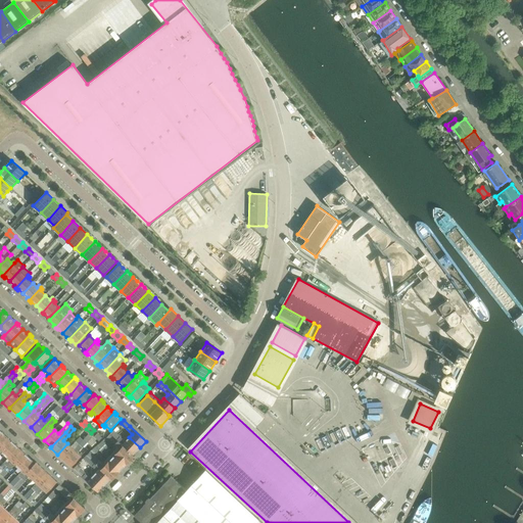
[(140,447),(129,437),(125,441),(119,435),(119,434),(113,430),(110,434),(117,441),(133,456),(140,447)]
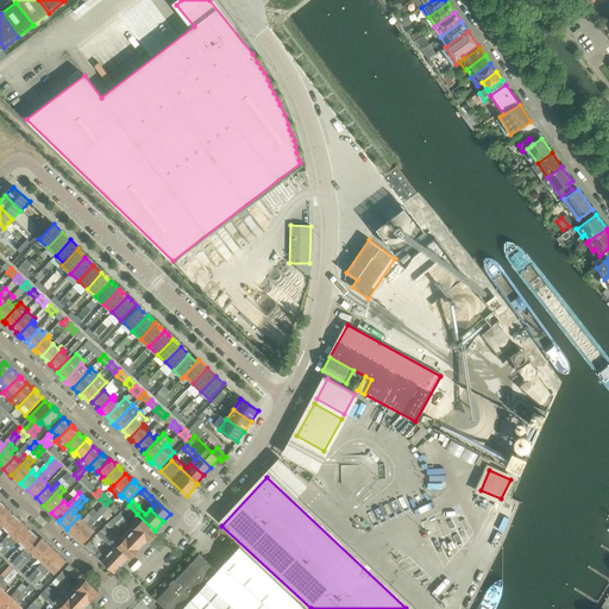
[(1,502),(0,503),(0,520),(10,510),(1,502)]
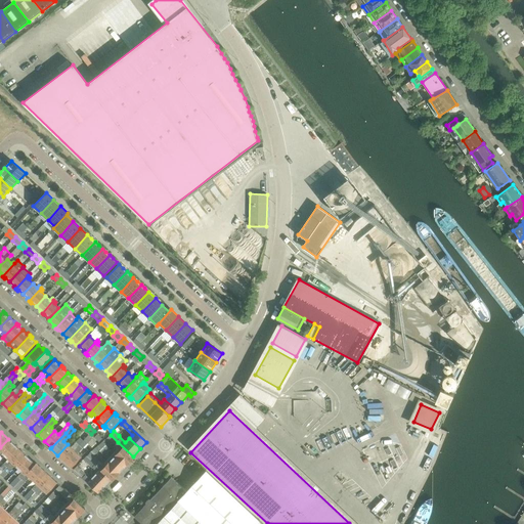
[(102,439),(97,434),(94,437),(99,442),(102,439)]
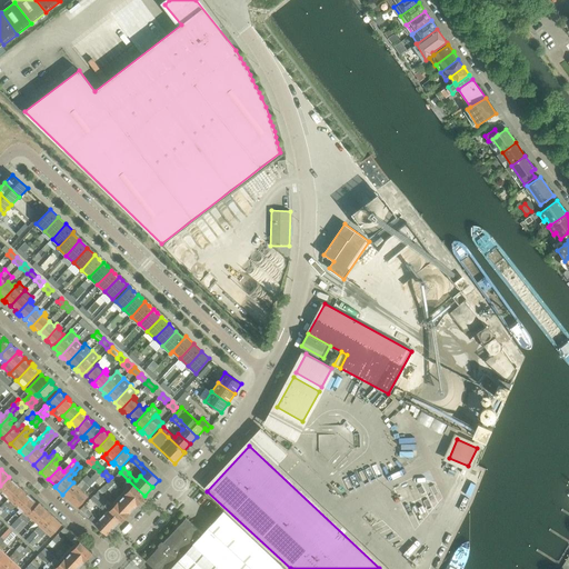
[(145,496),(128,480),(120,472),(117,476),(130,488),(121,497),(133,509),(146,497),(145,496)]
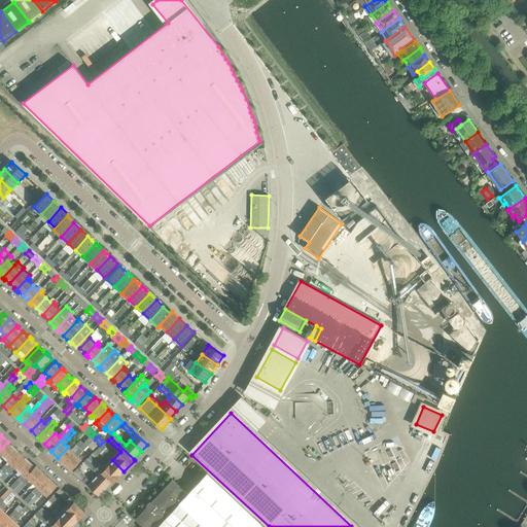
[(64,464),(74,453),(79,448),(83,444),(80,441),(71,450),(68,447),(58,458),(64,464)]
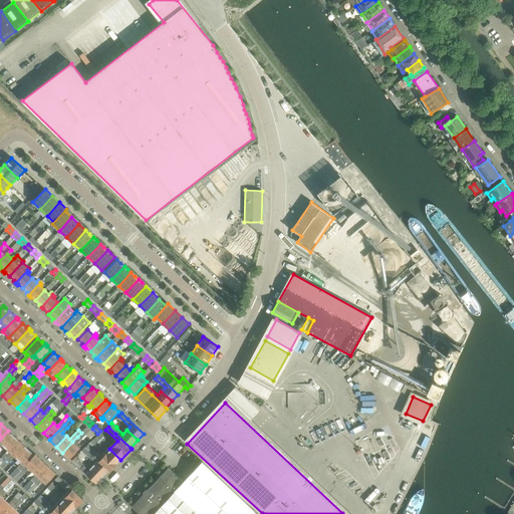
[(8,431),(0,439),(0,445),(2,444),(5,447),(15,437),(8,431)]
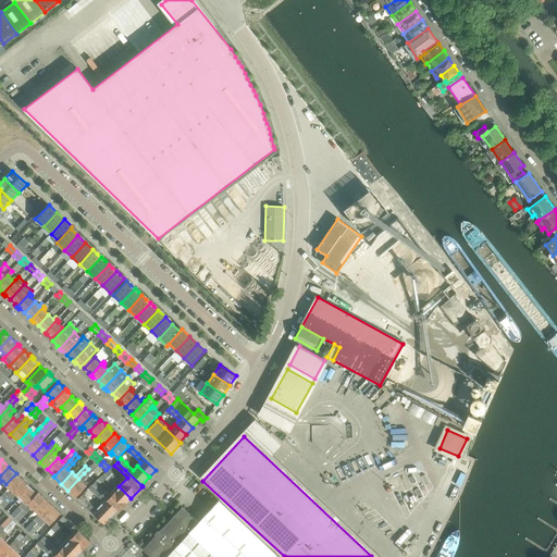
[(108,478),(113,473),(109,469),(103,474),(108,478)]
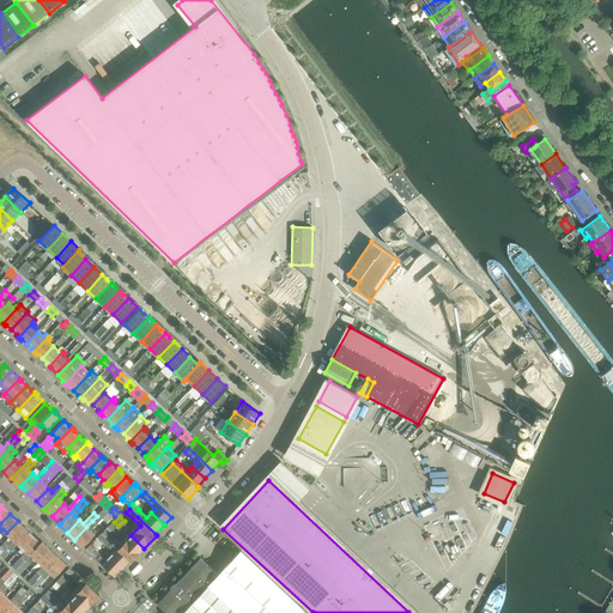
[(0,554),(8,546),(25,528),(18,521),(6,533),(11,538),(5,544),(4,542),(0,546),(0,554)]
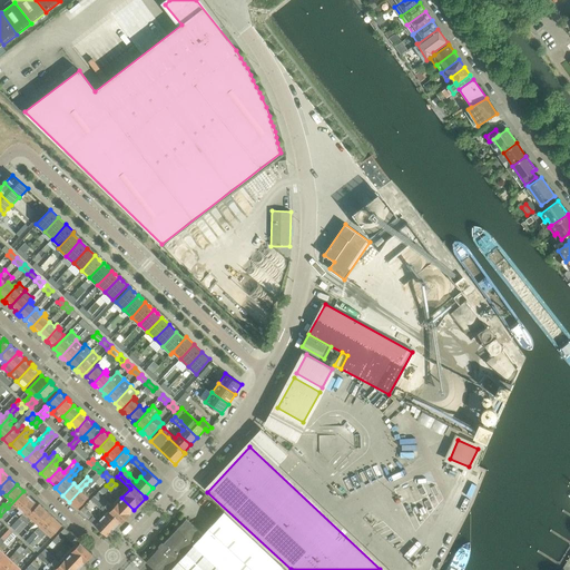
[(77,510),(88,498),(85,494),(89,489),(86,484),(80,490),(69,502),(77,510)]
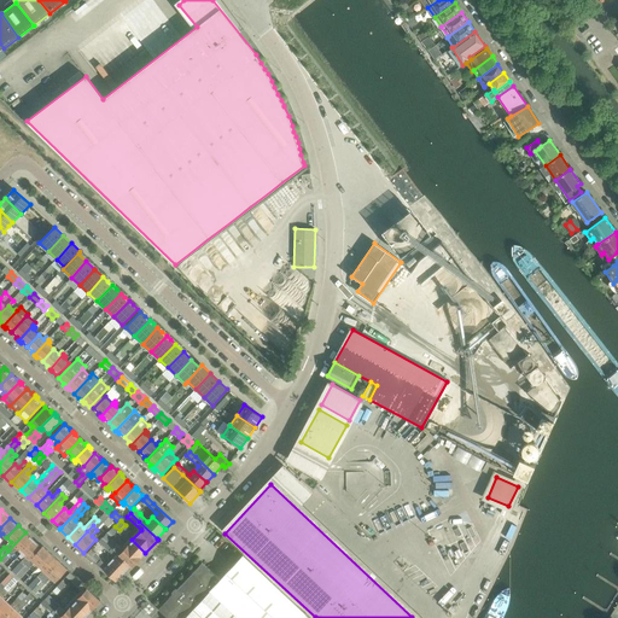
[(9,551),(12,554),(18,548),(22,553),(34,540),(25,532),(9,551)]
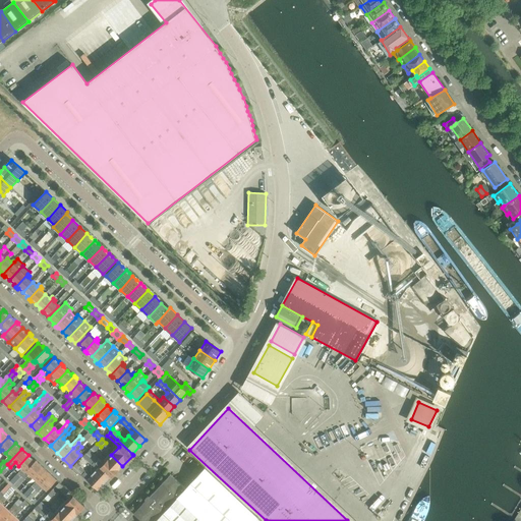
[(110,476),(96,463),(85,454),(82,457),(97,470),(93,473),(104,483),(110,476)]
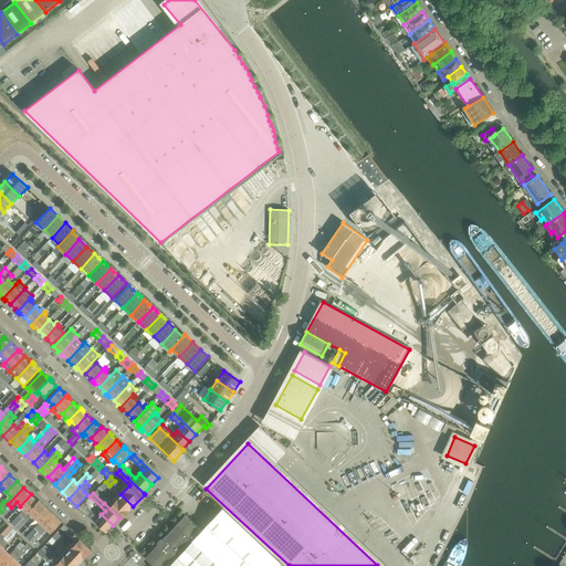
[(14,526),(39,502),(31,494),(20,506),(24,510),(11,523),(14,526)]
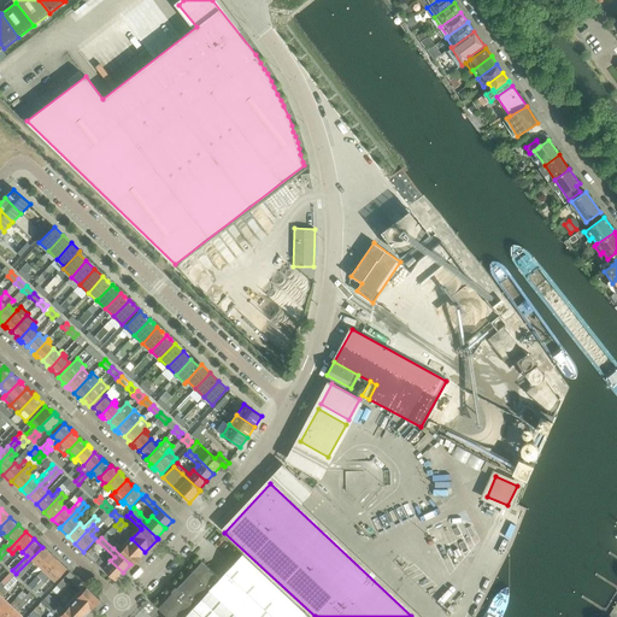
[(113,548),(130,564),(131,565),(145,552),(131,539),(123,548),(117,544),(113,548)]
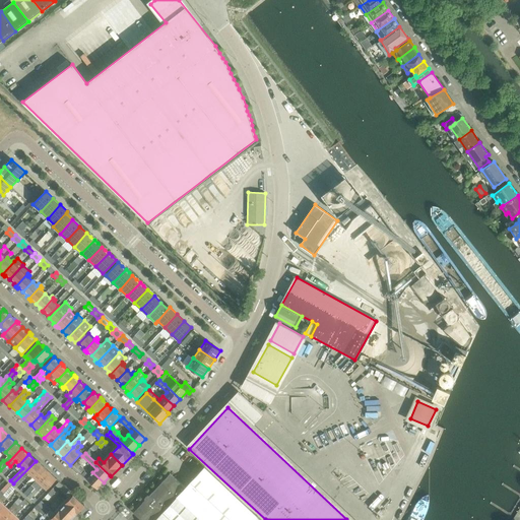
[(16,488),(29,473),(34,476),(43,466),(37,460),(36,461),(13,483),(13,484),(16,488)]
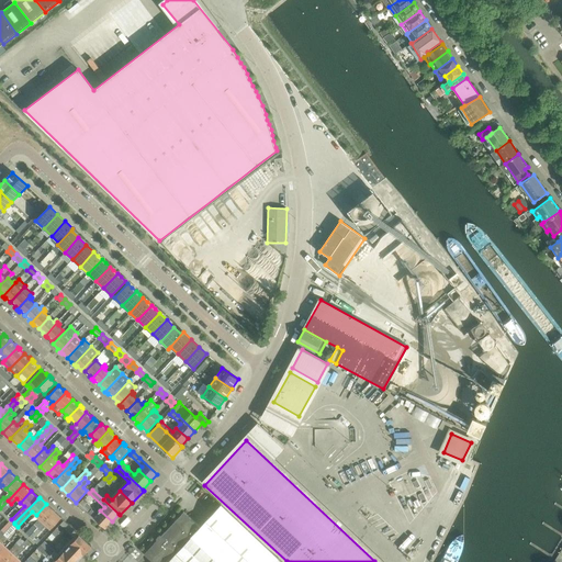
[(112,521),(100,510),(97,515),(91,509),(92,509),(82,501),(78,505),(105,529),(112,521)]
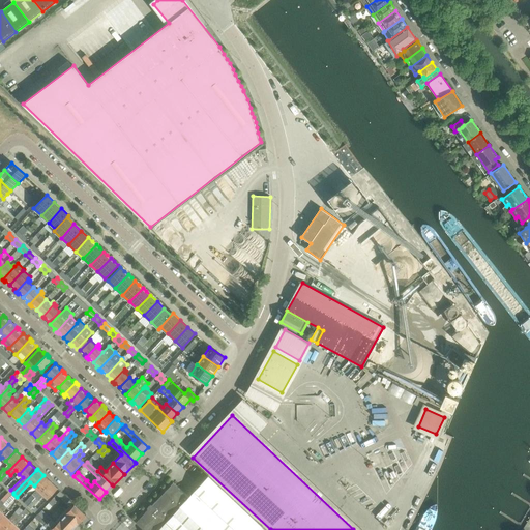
[(28,506),(51,481),(43,475),(34,486),(37,489),(24,503),(28,506)]
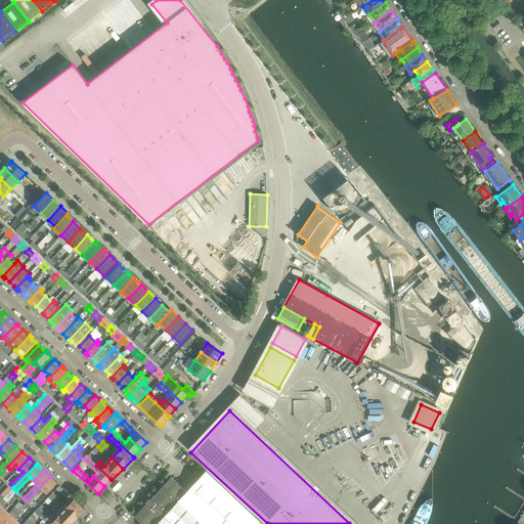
[(263,523),(206,471),(186,491),(177,500),(202,523),(263,523)]
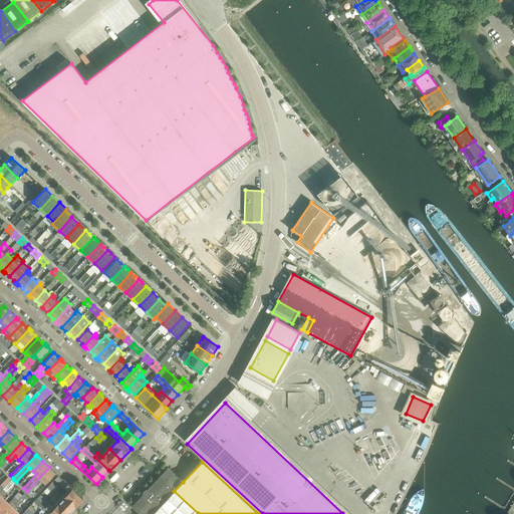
[(46,484),(56,474),(49,467),(27,491),(34,498),(37,494),(35,492),(33,494),(32,493),(43,481),(46,484)]
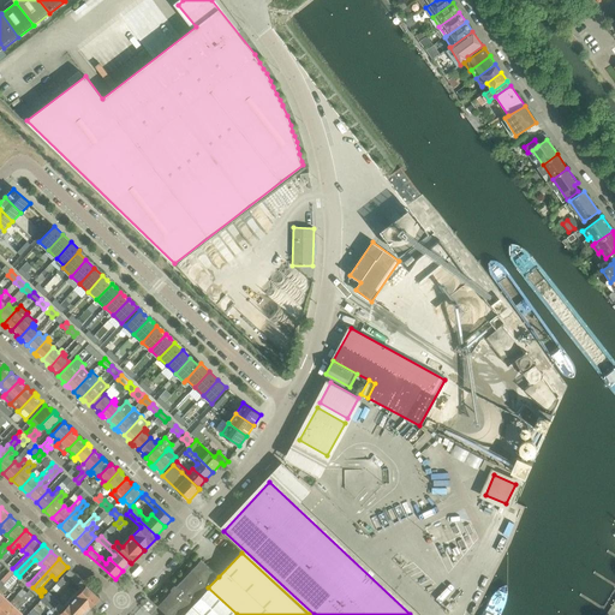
[(237,614),(208,587),(219,577),(201,560),(177,585),(174,585),(171,589),(172,591),(157,605),(167,614),(237,614)]
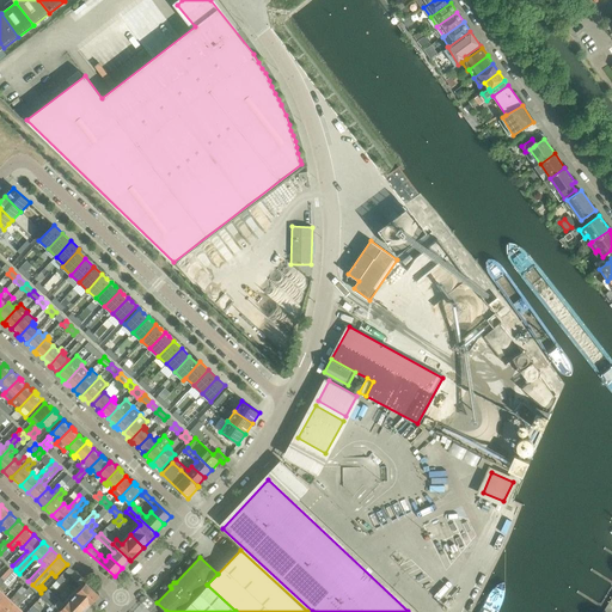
[(101,594),(81,577),(69,567),(66,571),(78,582),(78,581),(83,587),(79,592),(91,604),(101,594)]
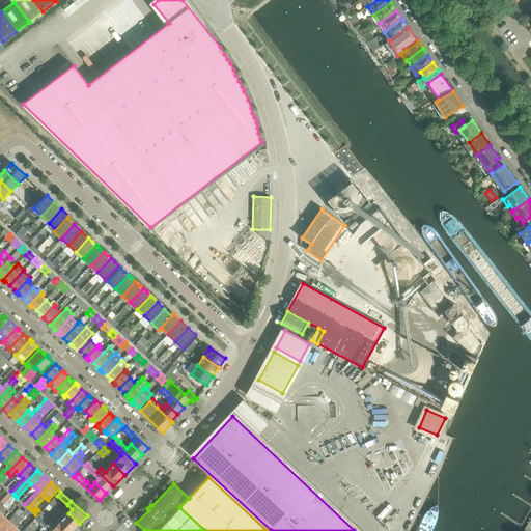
[(0,508),(4,505),(12,497),(8,494),(0,502),(0,508)]
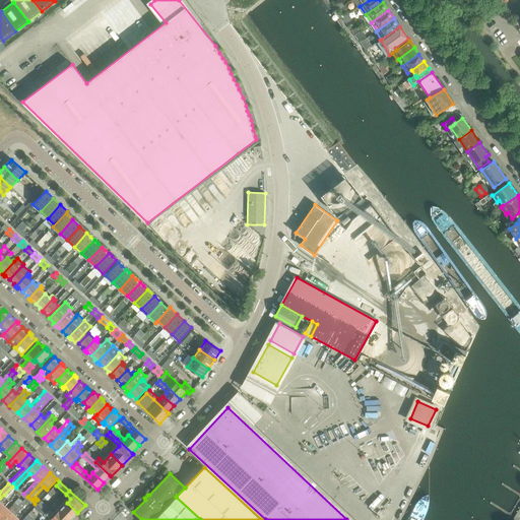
[(3,503),(7,498),(15,490),(12,486),(4,495),(0,498),(0,512),(6,505),(3,503)]
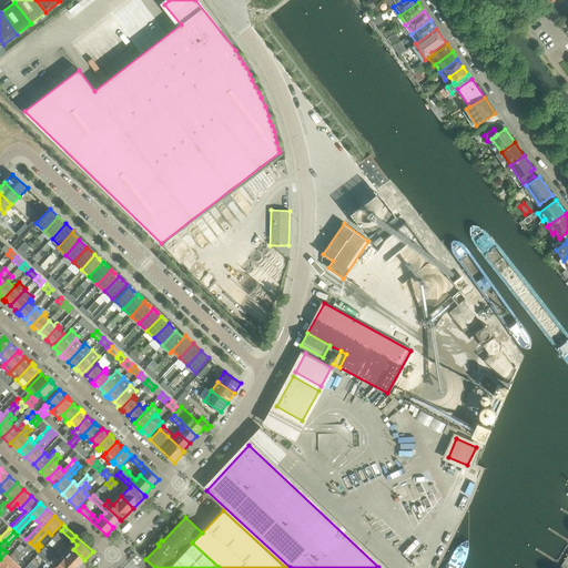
[(0,559),(0,567),(6,567),(26,548),(21,544),(14,550),(16,551),(11,556),(7,551),(0,559)]
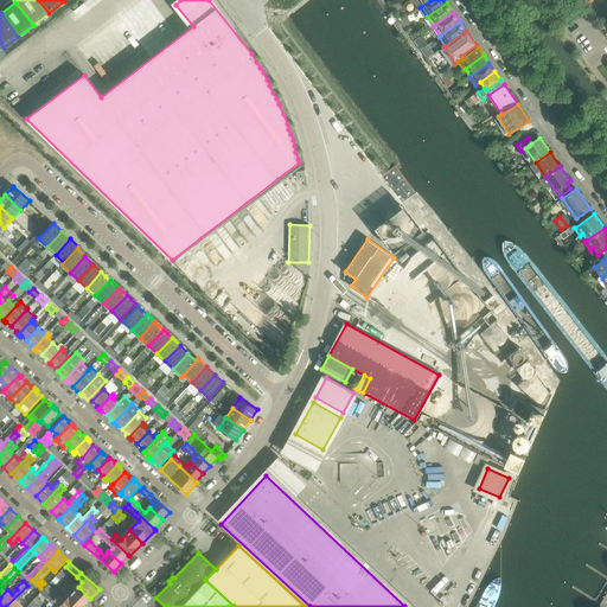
[(6,606),(21,606),(24,605),(19,601),(24,596),(33,586),(29,582),(27,586),(6,606)]
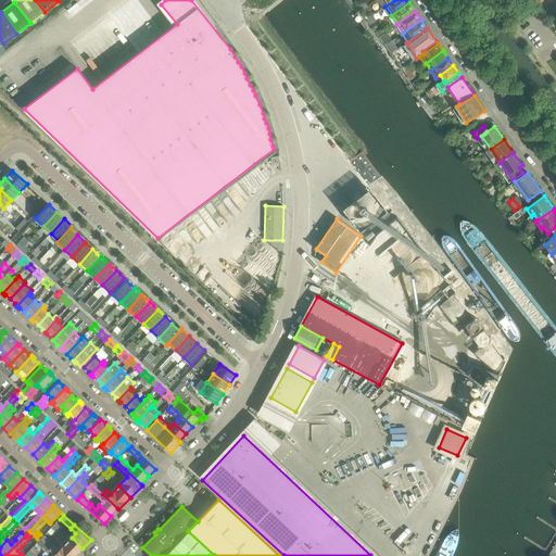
[(60,551),(58,548),(43,535),(40,539),(51,548),(58,555),(75,555),(64,545),(60,551)]
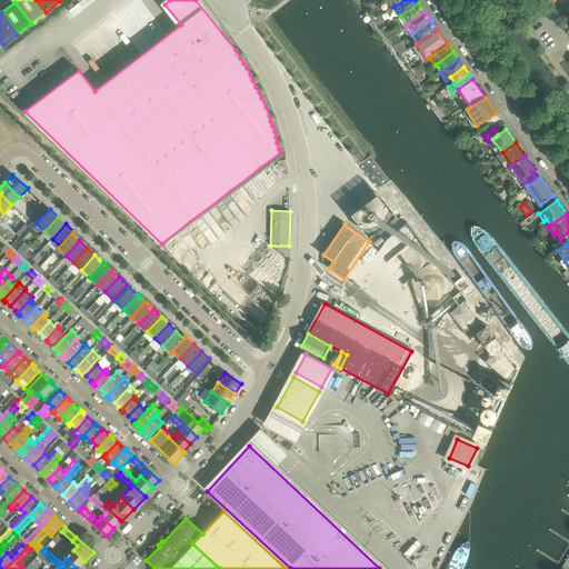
[(77,568),(85,561),(73,550),(66,558),(77,568)]
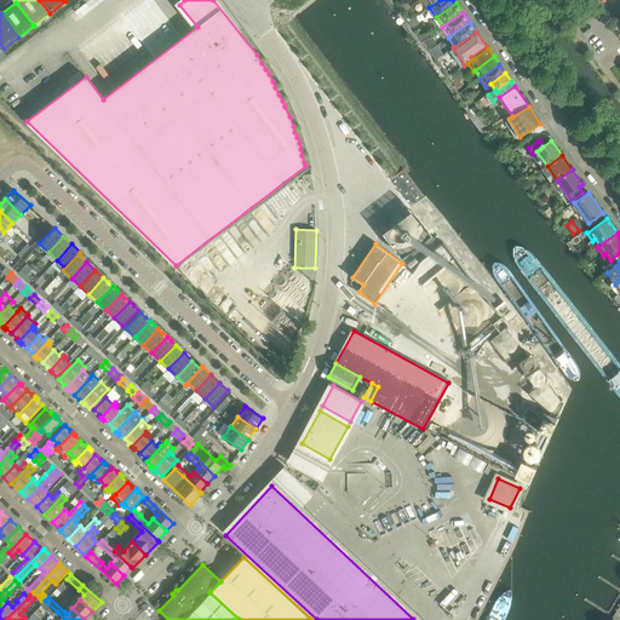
[(64,619),(57,612),(45,601),(40,606),(51,615),(52,615),(57,619),(64,619)]
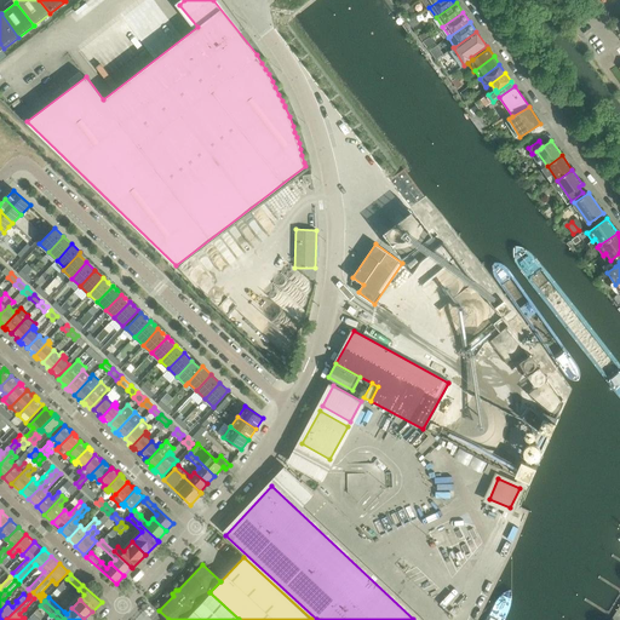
[(495,601),(483,619),(507,619),(512,612),(495,601)]
